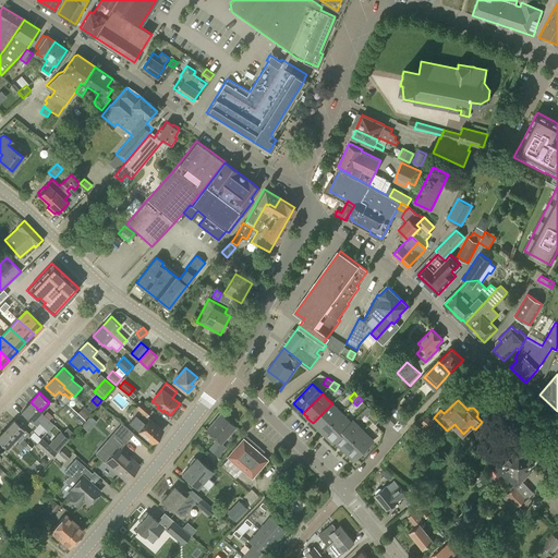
[(40,412),(40,411),(31,402),(21,412),(31,422),(34,419),(47,431),(53,424),(49,420),(44,414),(40,412)]
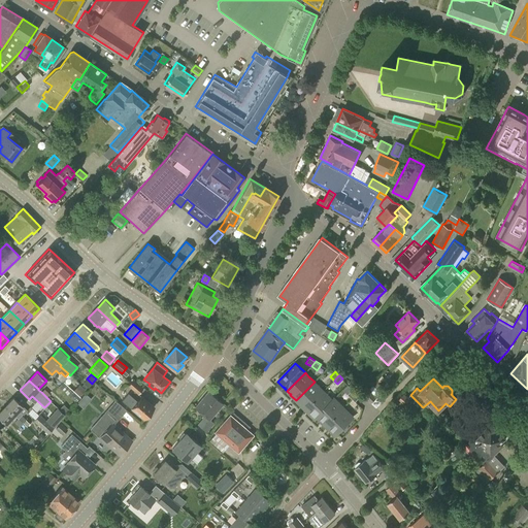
[(138,395),(143,389),(133,381),(128,386),(138,395)]
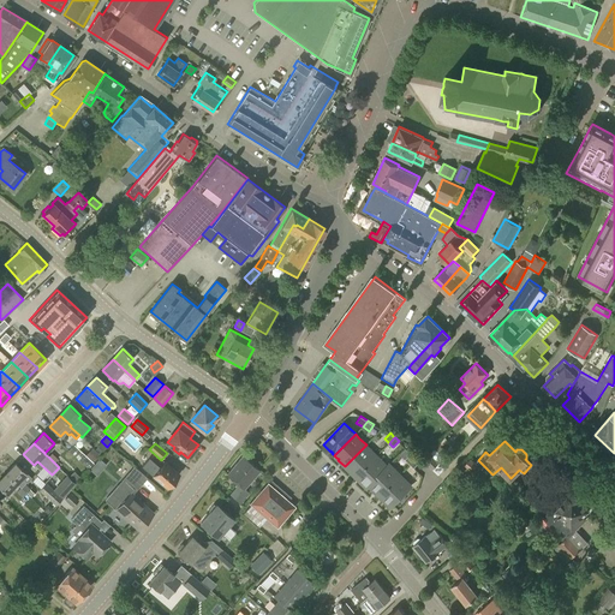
[(93,463),(73,445),(69,449),(88,469),(93,463)]
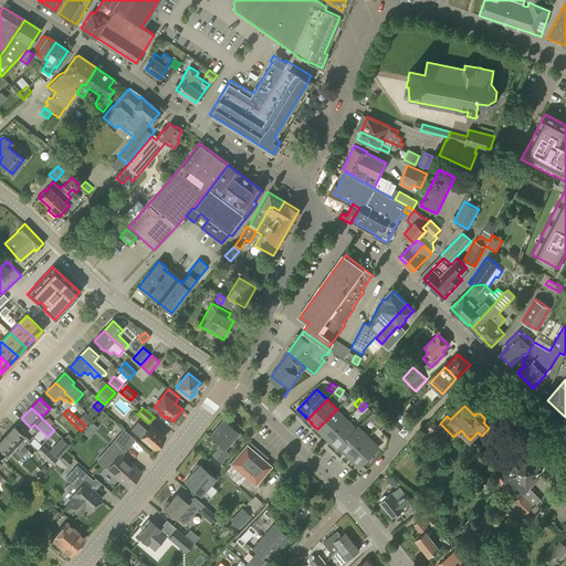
[(337,409),(317,429),(323,436),(324,435),(325,437),(325,438),(327,439),(347,419),(337,409)]
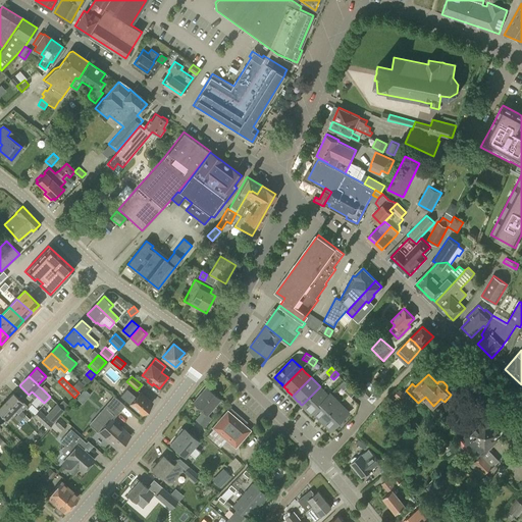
[(79,393),(84,385),(79,380),(72,386),(79,393)]
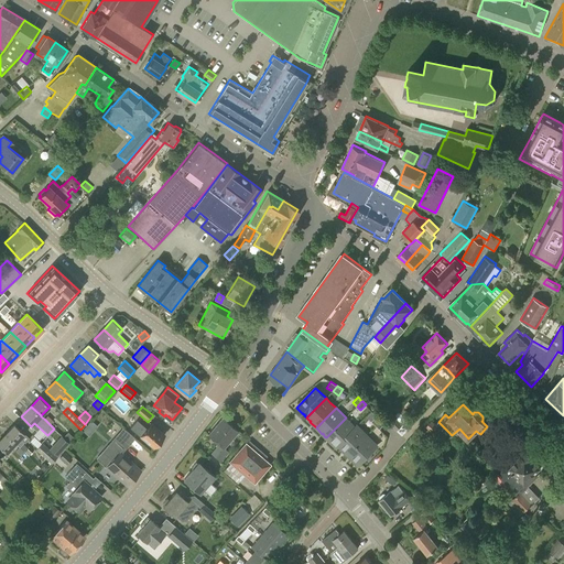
[(44,419),(50,424),(53,421),(47,415),(44,419)]
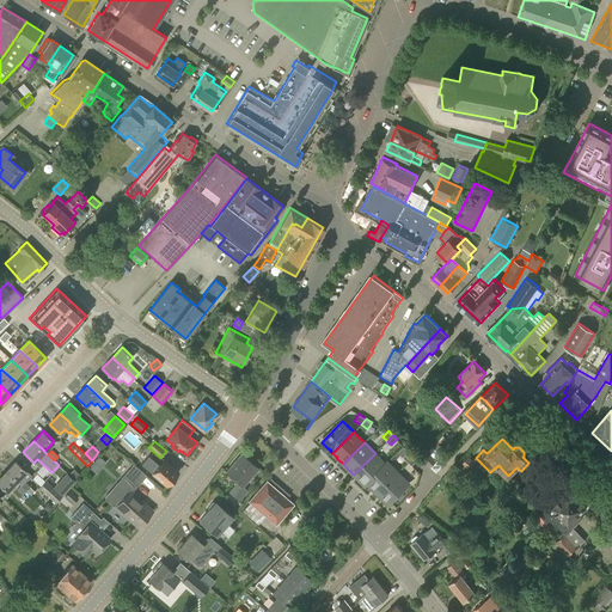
[(408,461),(414,456),(409,451),(403,457),(408,460),(408,461)]
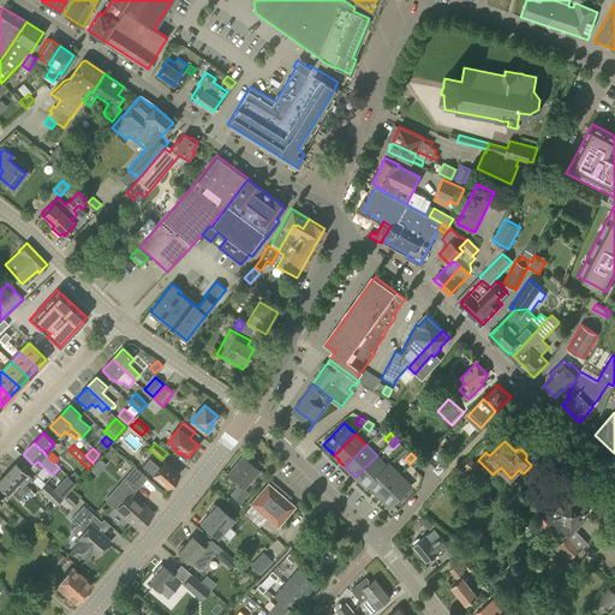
[(431,470),(439,463),(429,453),(422,460),(431,470)]
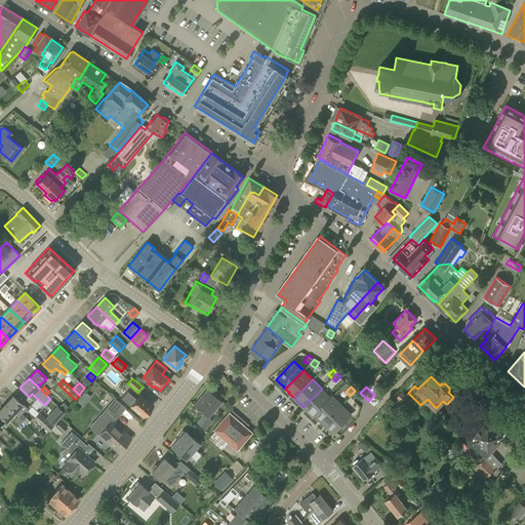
[(205,430),(213,420),(208,416),(221,401),(207,389),(194,405),(204,413),(197,422),(205,430)]
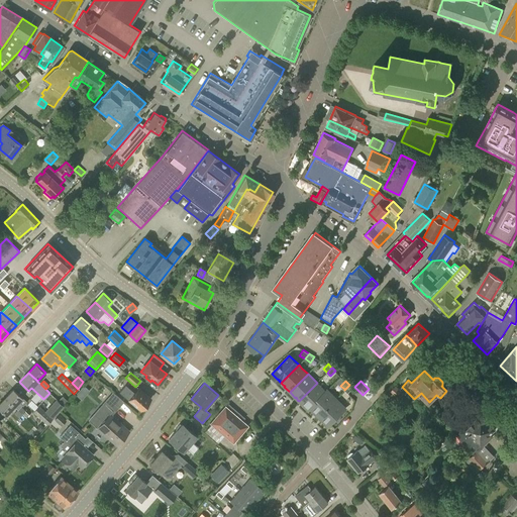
[(317,383),(299,401),(301,403),(301,402),(303,404),(302,404),(308,410),(310,408),(326,392),(317,383)]
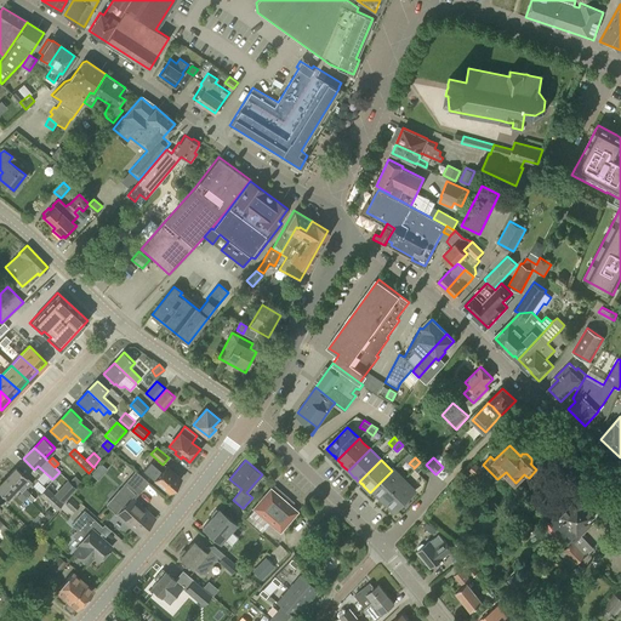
[(417,472),(423,467),(420,462),(414,468),(417,472)]
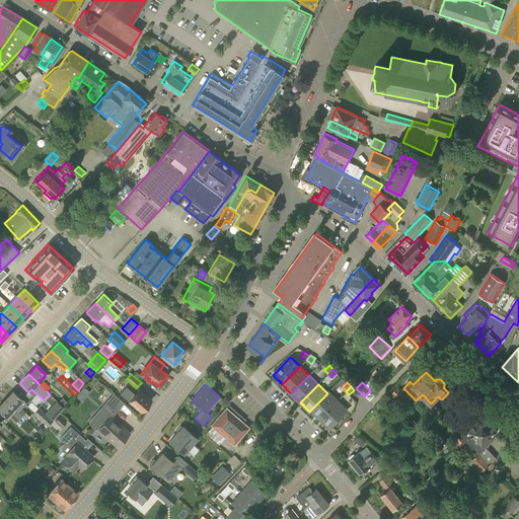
[(135,394),(130,390),(126,387),(120,393),(141,412),(151,399),(139,389),(135,394)]
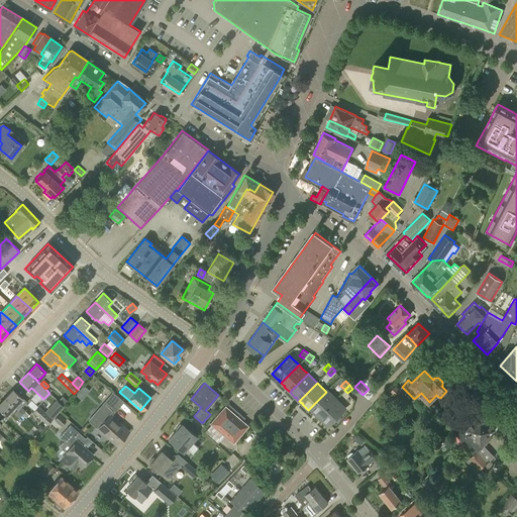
[(397,396),(401,391),(395,386),(391,391),(397,396)]
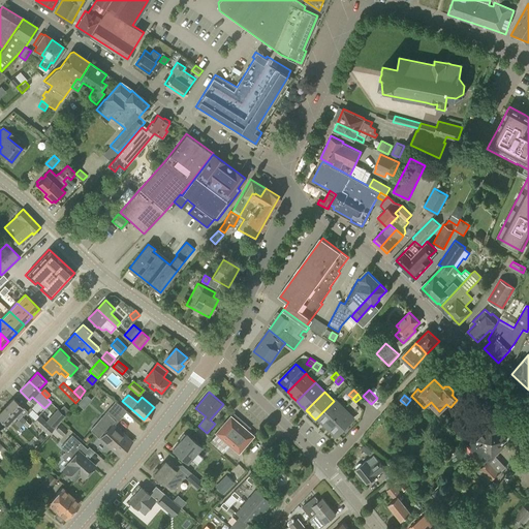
[(5,407),(14,415),(18,419),(22,414),(19,411),(23,406),(13,398),(5,407)]
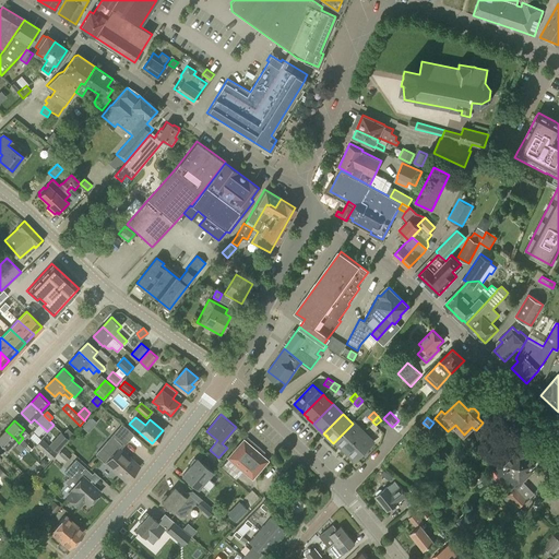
[(353,424),(335,441),(341,447),(342,447),(343,448),(343,449),(344,451),(364,431),(355,421),(353,424)]
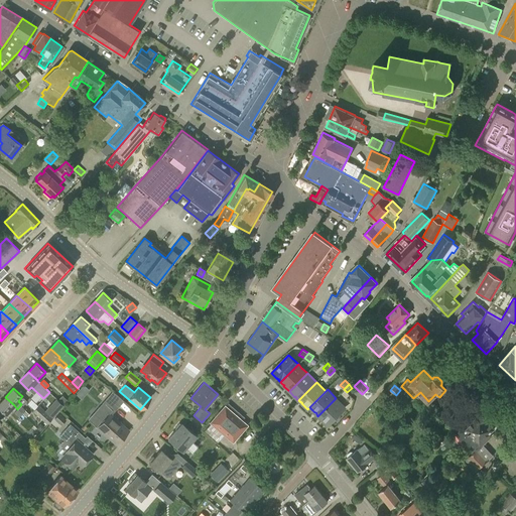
[(114,411),(123,400),(114,392),(105,402),(104,402),(89,420),(117,444),(129,430),(110,413),(112,410),(114,411)]
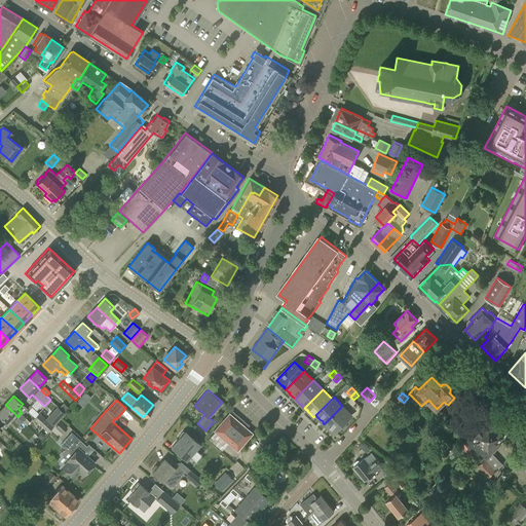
[(0,417),(5,422),(14,413),(5,405),(0,409),(0,417)]
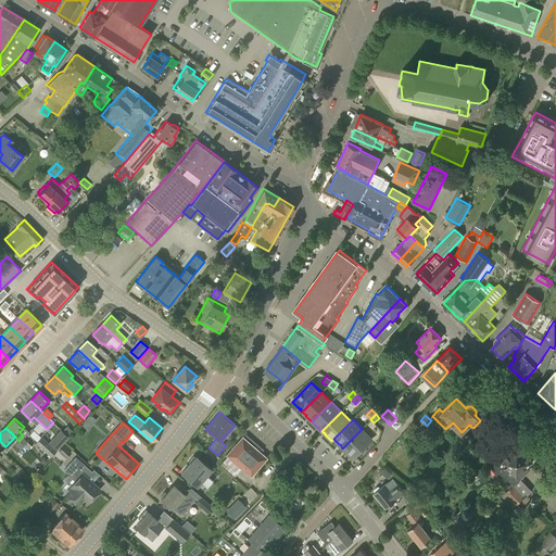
[(353,458),(373,439),(362,429),(342,449),(344,451),(345,450),(346,452),(353,458)]
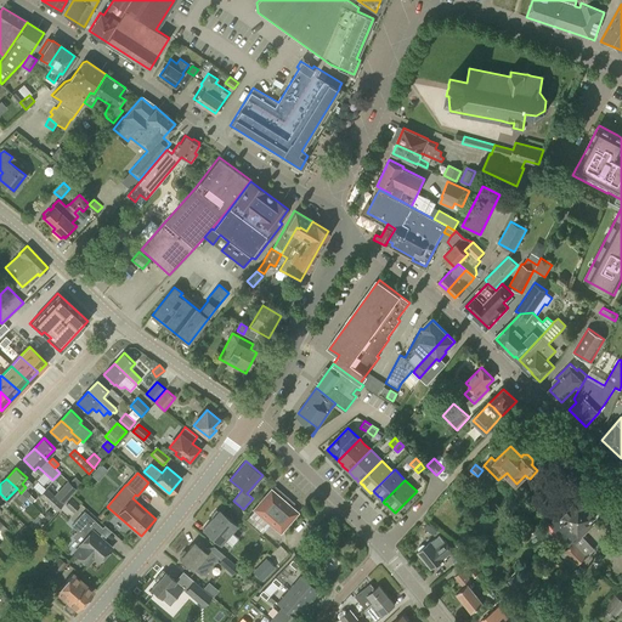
[(69,481),(56,496),(62,502),(75,488),(69,481)]
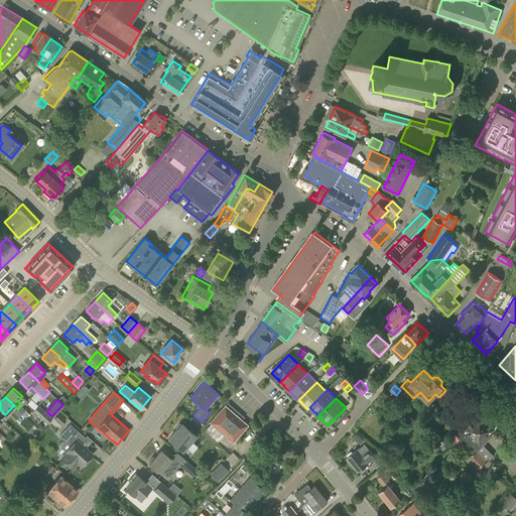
[(225,404),(209,422),(221,432),(233,442),(248,424),(242,419),(244,417),(238,412),(236,414),(226,405),(225,404)]
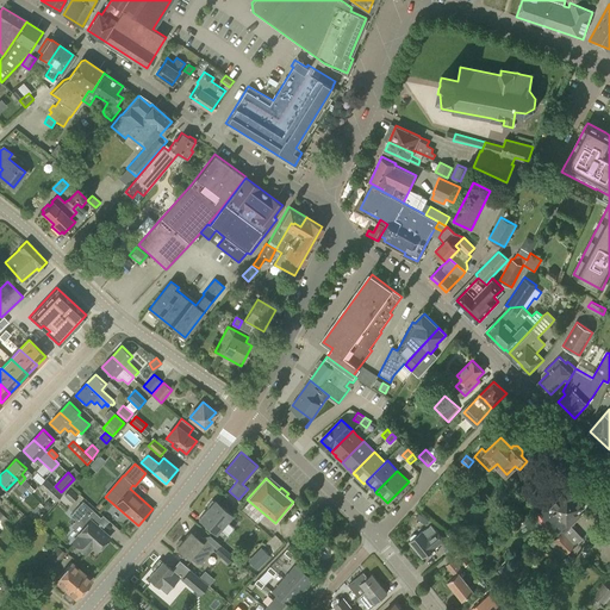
[(24,479),(20,484),(26,489),(30,485),(24,479)]
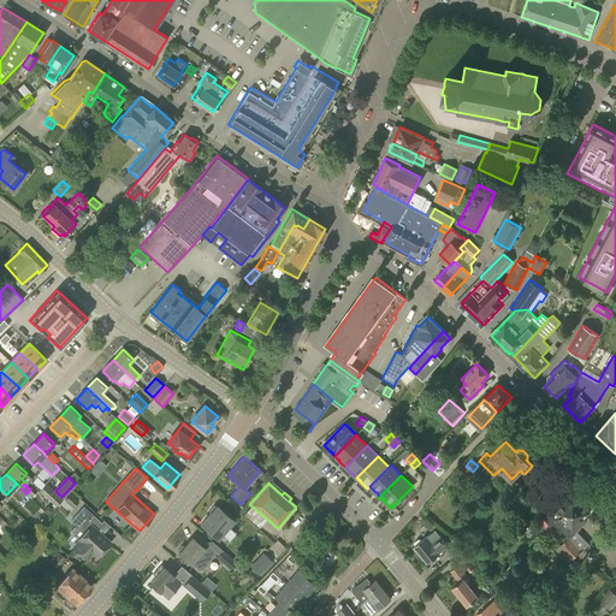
[(55,507),(63,498),(46,484),(39,491),(55,507)]
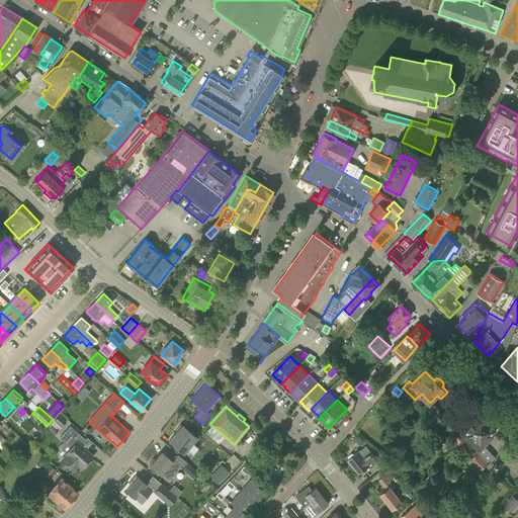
[(17,411),(14,414),(19,419),(22,415),(17,411)]
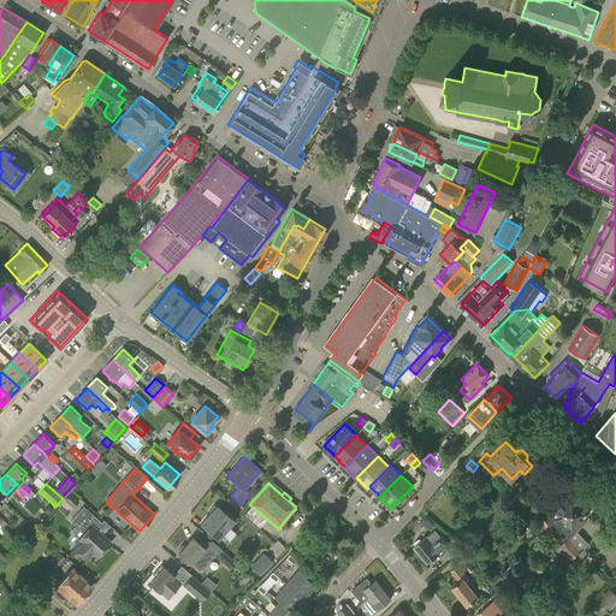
[(73,508),(80,502),(70,493),(65,499),(73,508)]
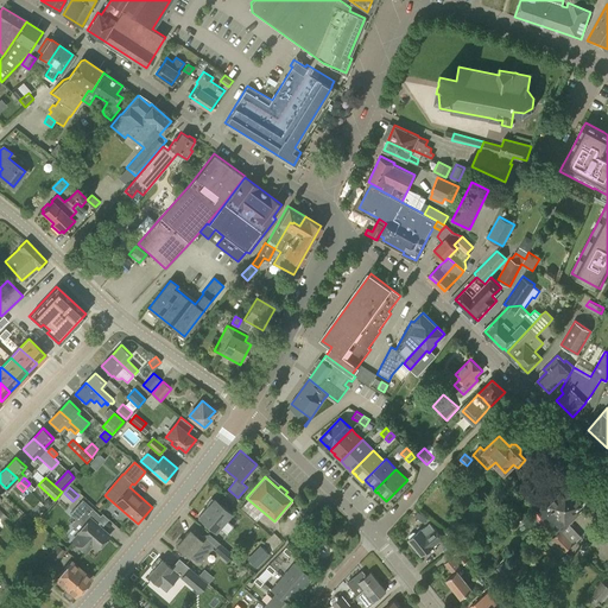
[(576,511),(583,505),(567,488),(549,506),(546,502),(537,512),(558,534),(549,543),(561,555),(580,537),(568,524),(578,514),(576,511)]
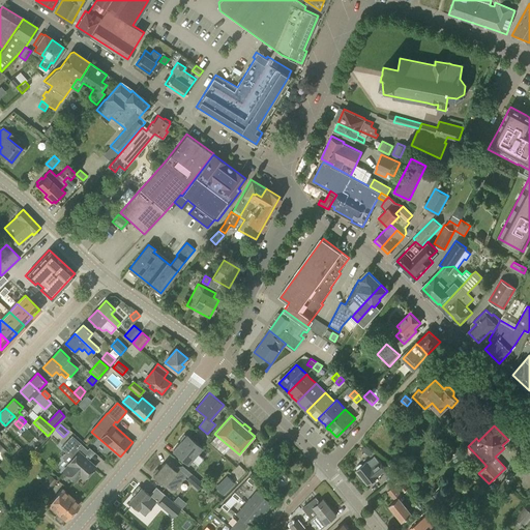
[(18,436),(9,429),(5,433),(13,440),(18,436)]
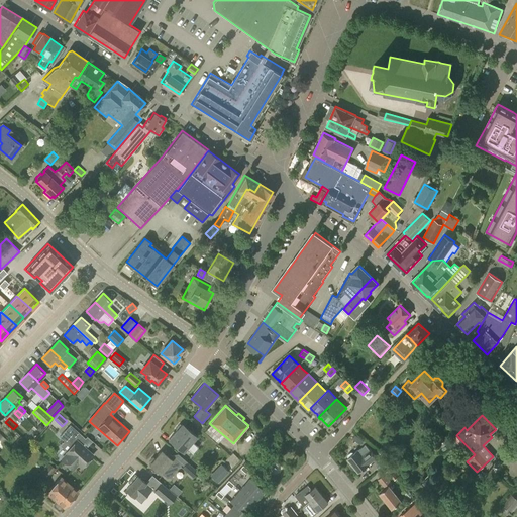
[(181,425),(180,423),(176,428),(177,430),(169,439),(183,451),(186,448),(192,454),(198,447),(192,441),(196,436),(182,424),(181,425)]
